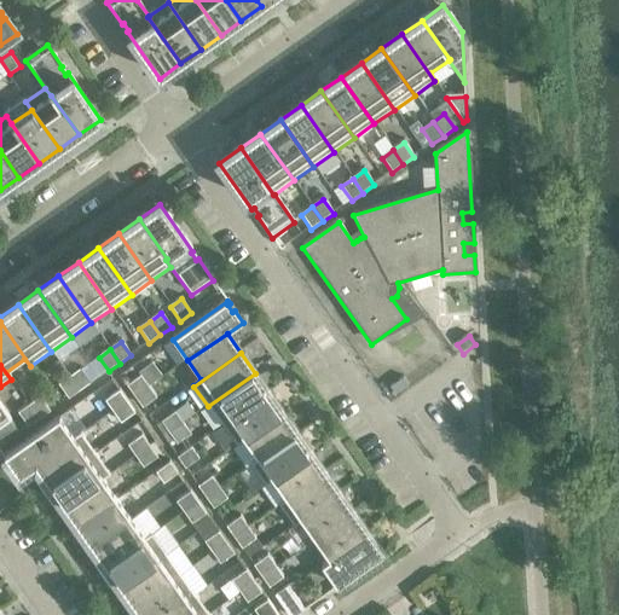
[(81,370),(69,378),(80,392),(91,384),(81,370)]
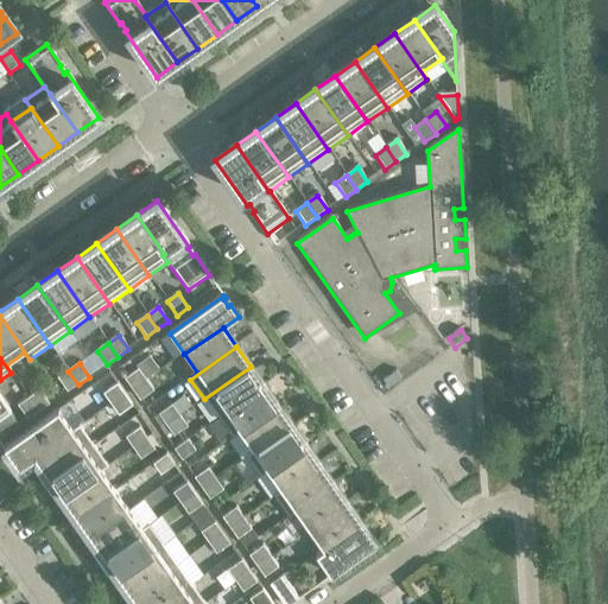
[(265,387),(251,367),(204,399),(219,419),(265,387)]
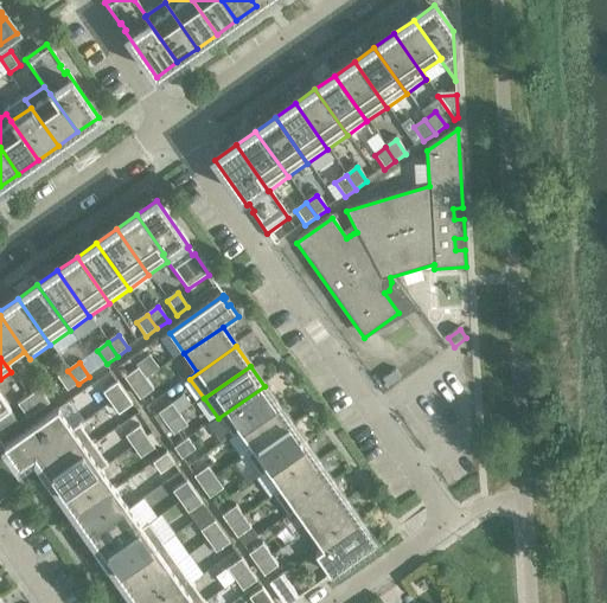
[(138,370),(125,379),(132,390),(146,380),(138,370)]
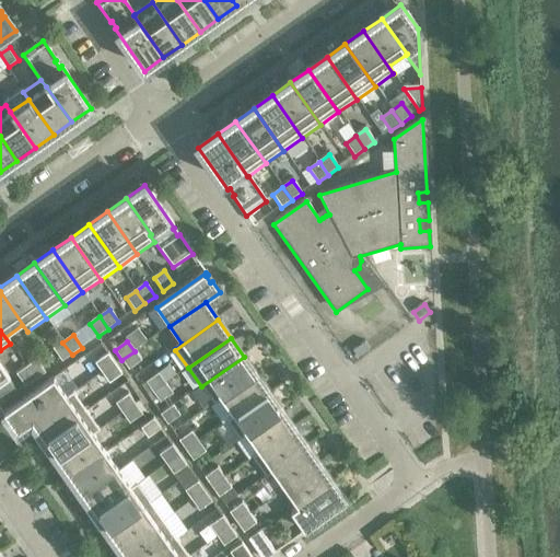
[(72,355),(62,343),(53,349),(61,362),(72,355)]
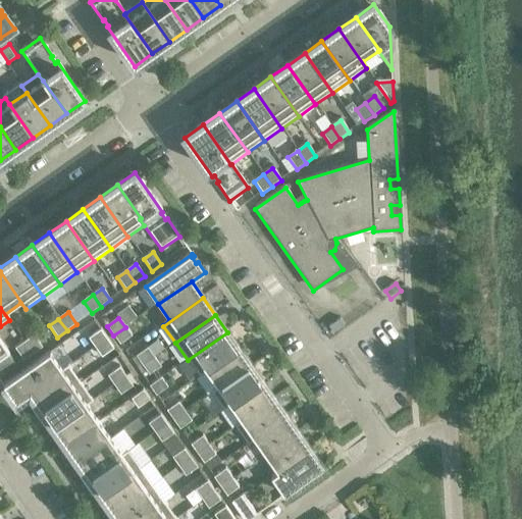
[(341,320),(329,328),(334,335),(346,327),(341,320)]
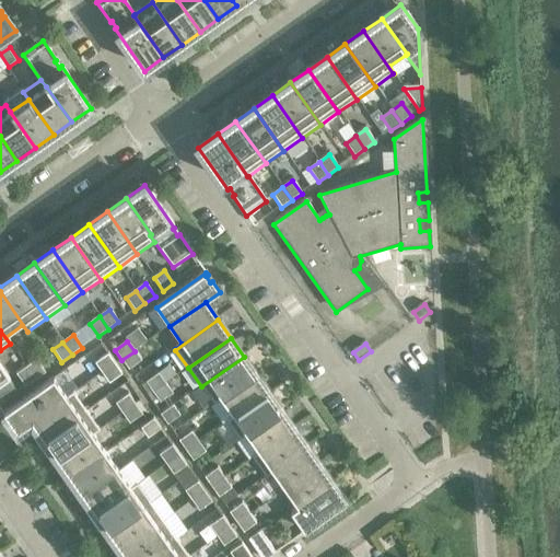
[(141,361),(135,351),(121,360),(129,371),(141,361)]
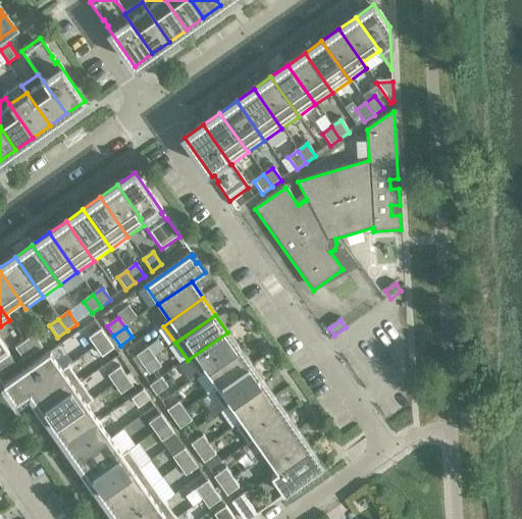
[(107,341),(100,331),(89,340),(95,349),(107,341)]
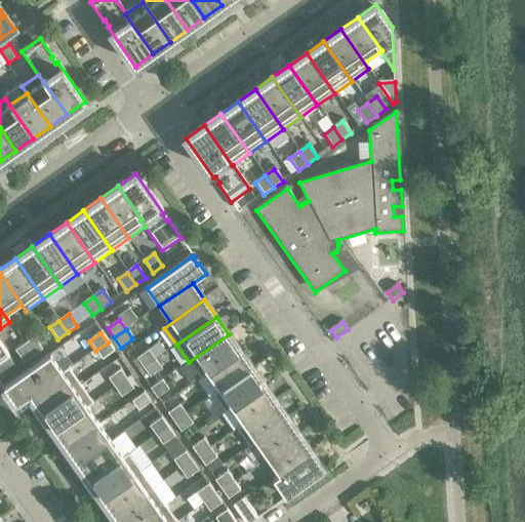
[(241,351),(229,334),(189,362),(201,379),(241,351)]
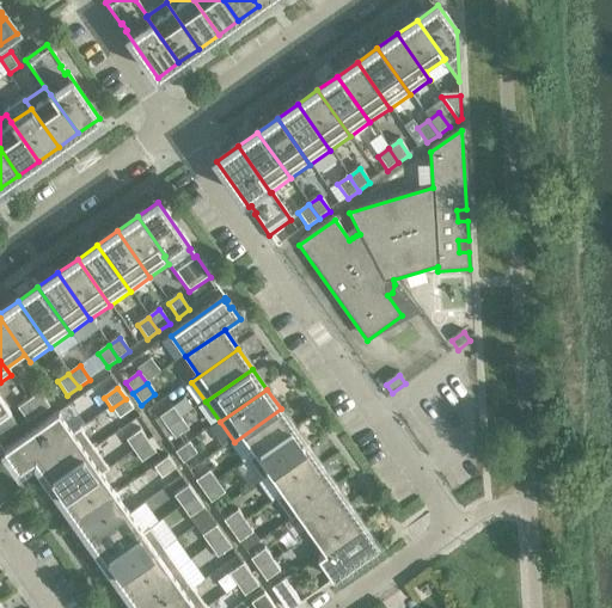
[(40,393),(29,401),(38,416),(50,407),(40,393)]
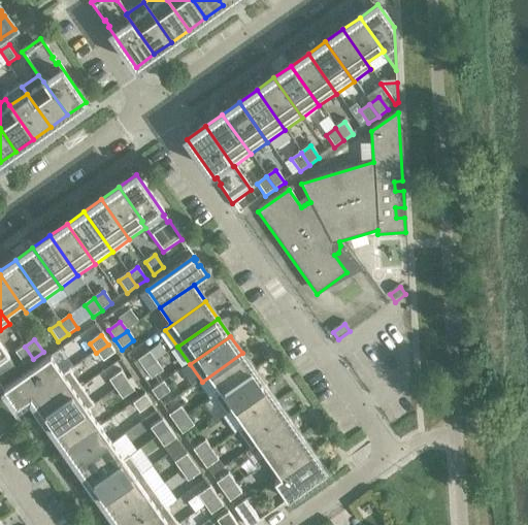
[(114,354),(108,345),(96,353),(103,362),(114,354)]
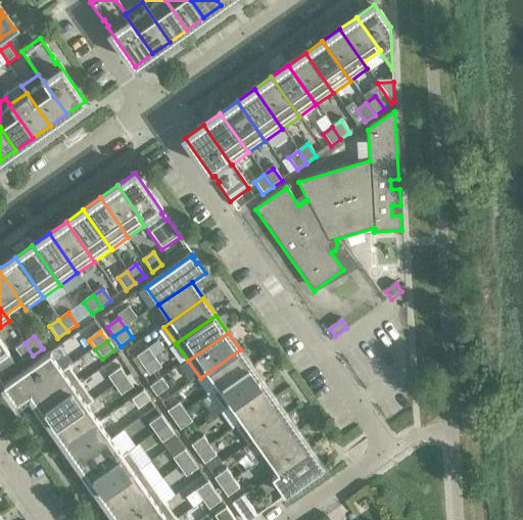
[(0,363),(9,357),(0,343),(0,363)]
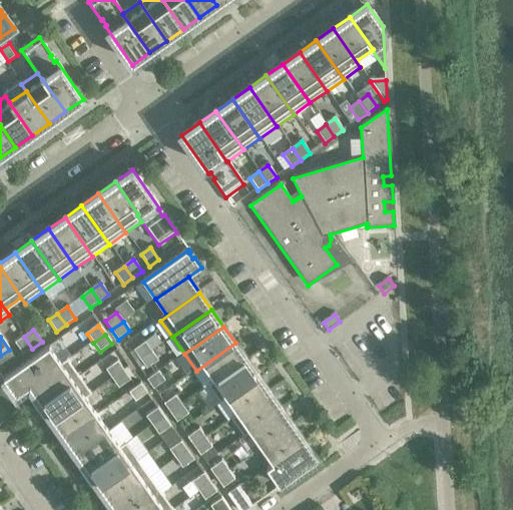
[(32,349),(24,337),(15,343),(23,355),(32,349)]
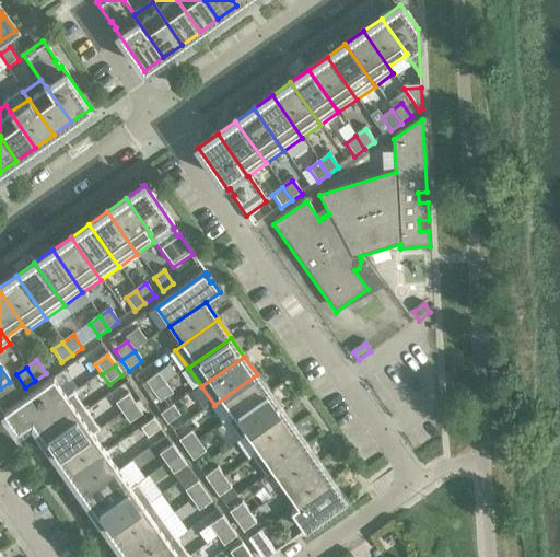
[(159,374),(146,383),(153,393),(165,384),(159,374)]
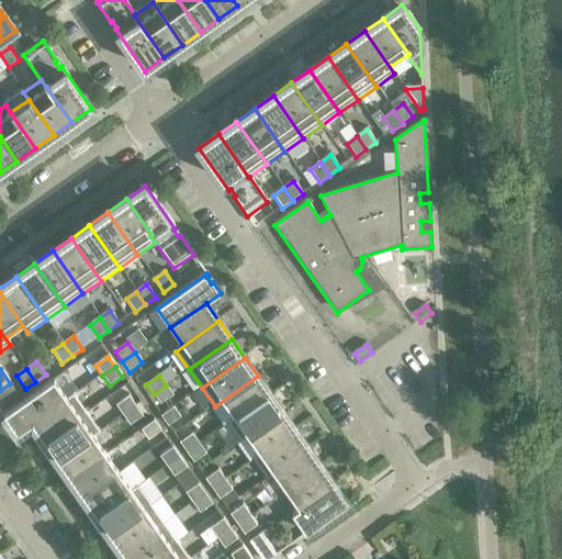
[(270,394),(258,376),(215,406),(222,402),(234,418),(227,423),(227,424),(270,394)]
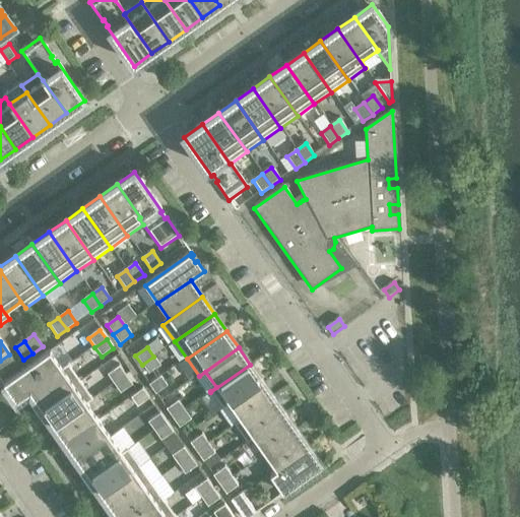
[(62,370),(50,352),(3,385),(5,387),(6,386),(10,392),(9,393),(16,403),(29,394),(29,393),(68,366),(68,365),(62,370)]
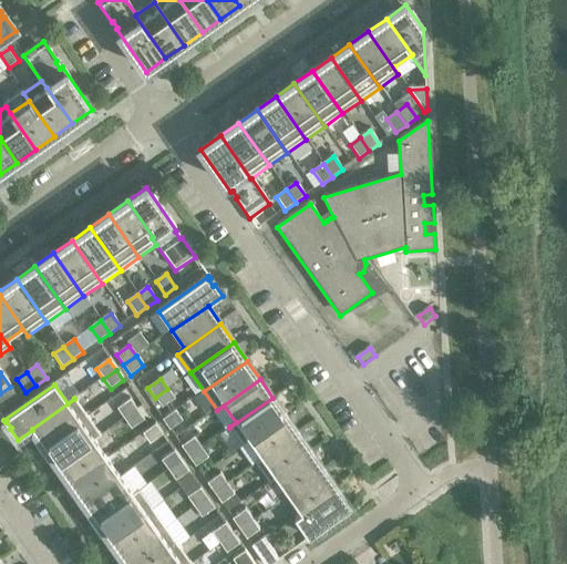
[(10,387),(0,393),(0,409),(18,397),(10,387)]
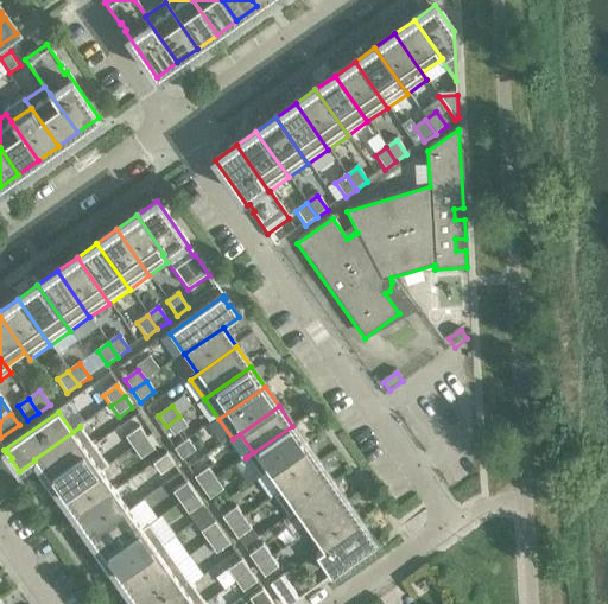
[(188,427),(179,417),(166,426),(173,437),(188,427)]
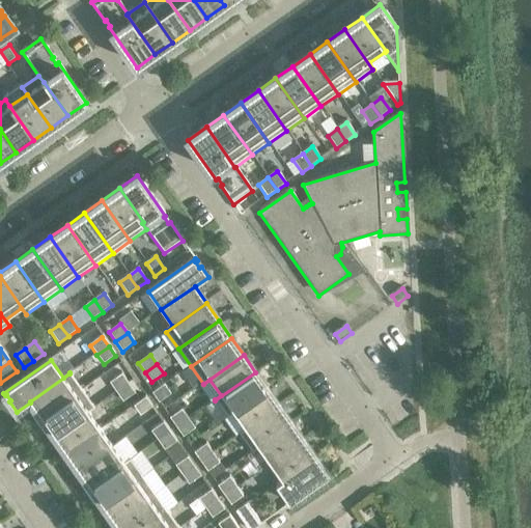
[(268,390),(255,372),(215,400),(227,418),(268,390)]
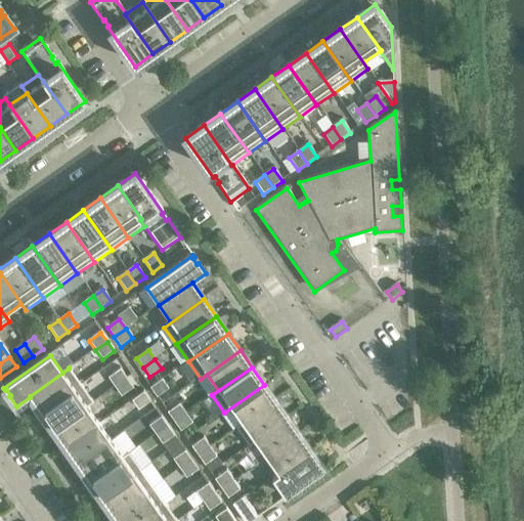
[(81,386),(69,368),(30,396),(30,397),(41,414),(81,386)]
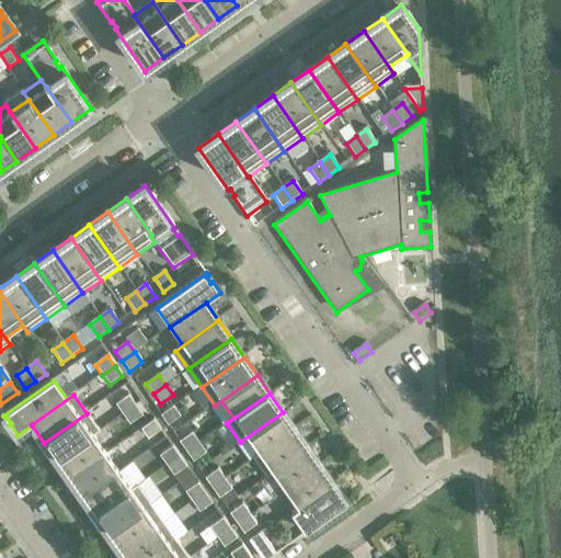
[(136,407),(128,396),(115,406),(123,416),(136,407)]
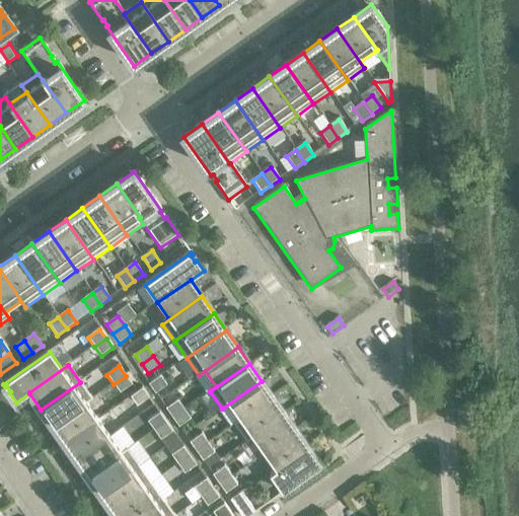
[(132,385),(126,376),(114,384),(120,393),(132,385)]
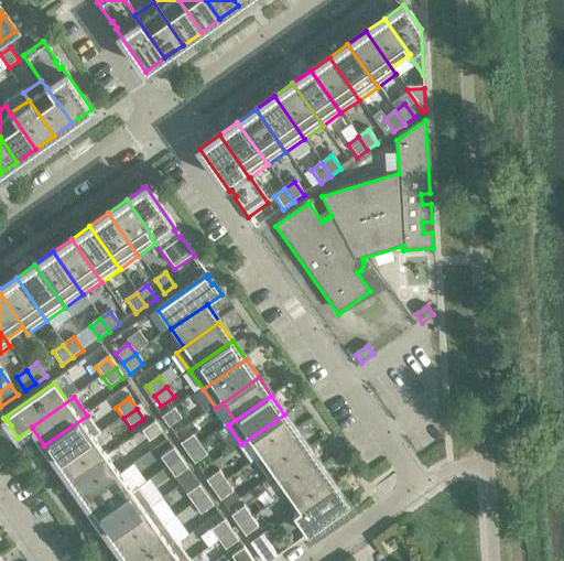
[(174,409),(166,414),(161,418),(169,429),(182,420),(174,409)]
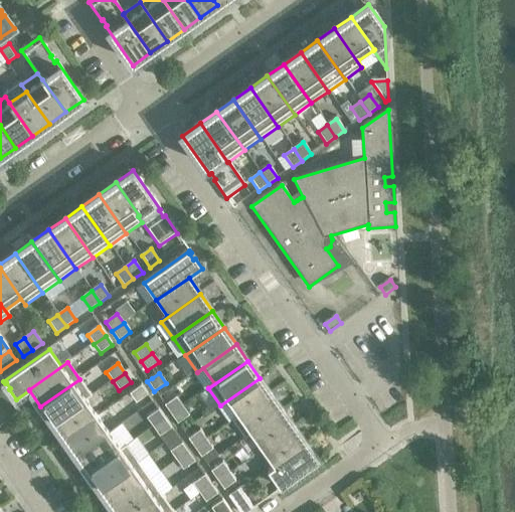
[(272,394),(260,378),(220,405),(221,406),(227,401),(238,417),(231,421),(232,422),(272,394)]
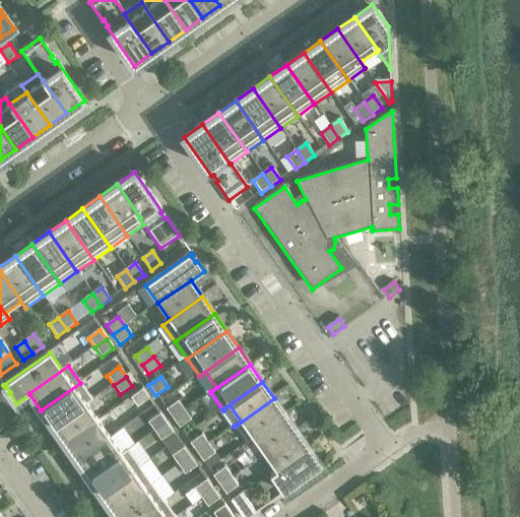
[(92,400),(80,383),(41,410),(53,428),(92,400)]
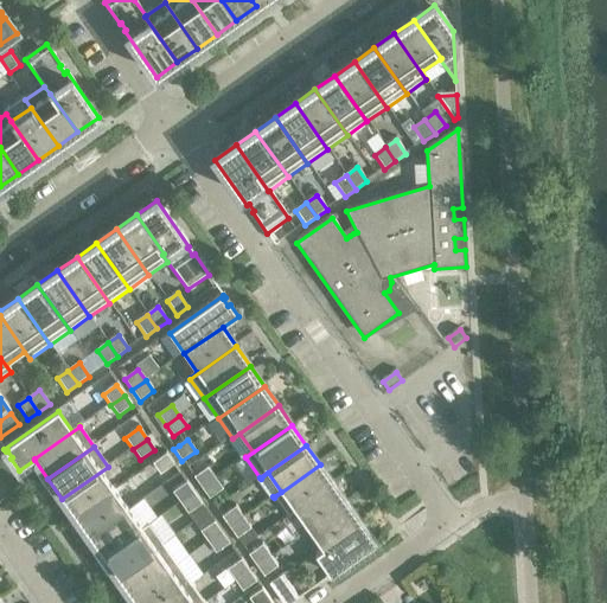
[(166,455),(160,459),(152,464),(160,476),(174,466),(166,455)]
